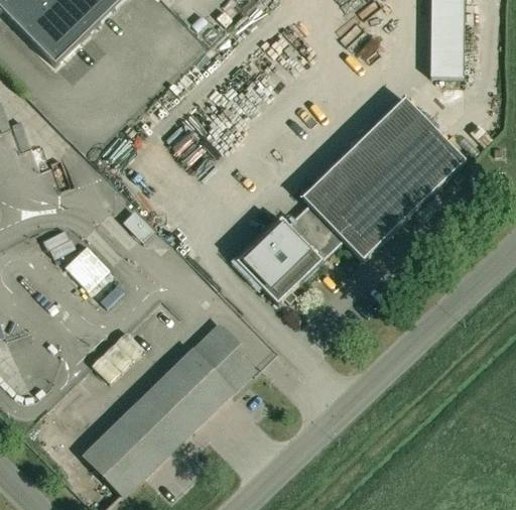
[(0,0),(0,7),(54,64),(119,0),(0,0)]
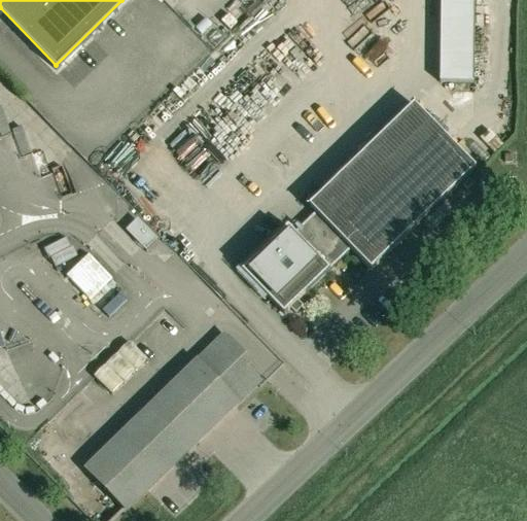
[(440,0),(440,77),(472,77),(473,0),(440,0)]
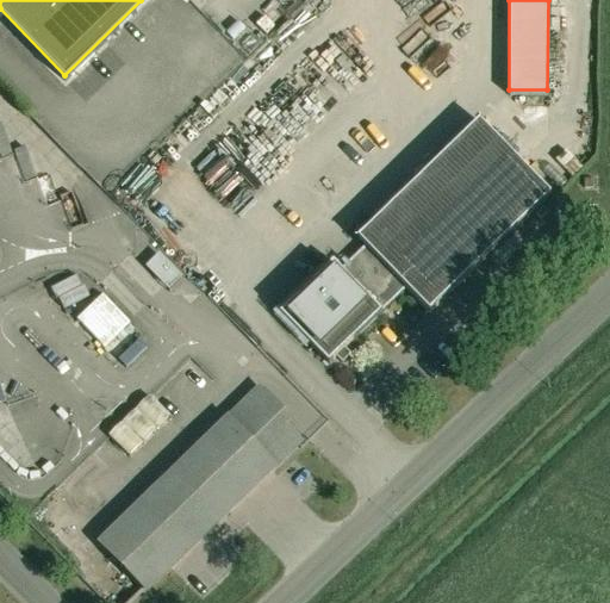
[(421,31),(439,22),(434,12),(415,22),(421,31)]
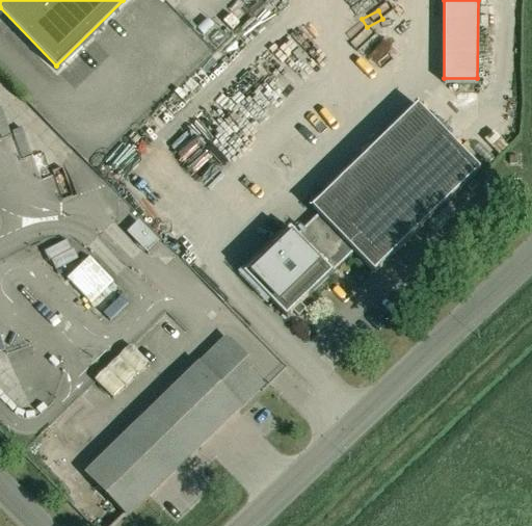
[(296,230),(290,224),(243,268),(286,312),(292,306),(296,310),(304,303),(300,298),(353,246),(373,267),(480,164),(417,100),(311,203),(317,210),(296,230)]
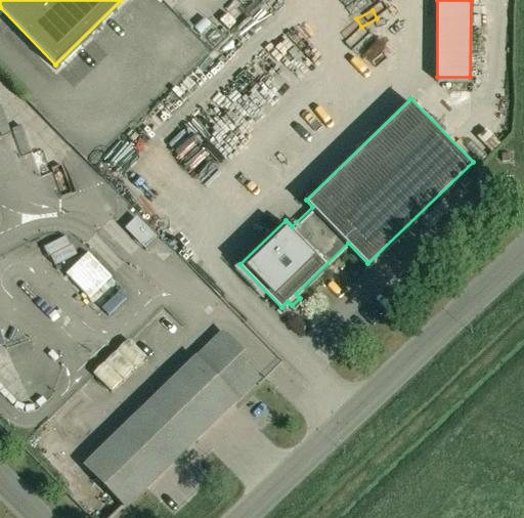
[(155,235),(135,216),(124,226),(143,247),(155,235)]
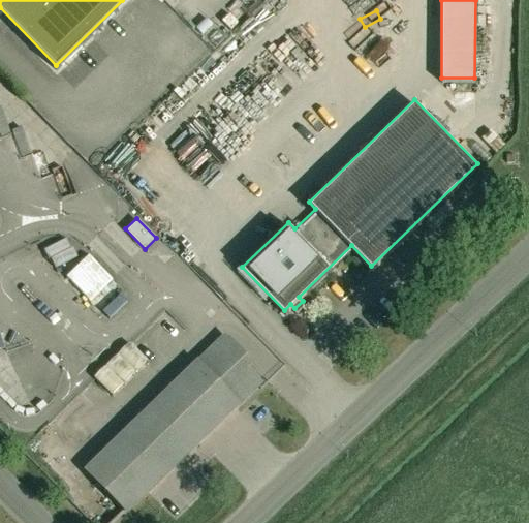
[(54,255),(74,245),(66,226),(45,237),(54,255)]
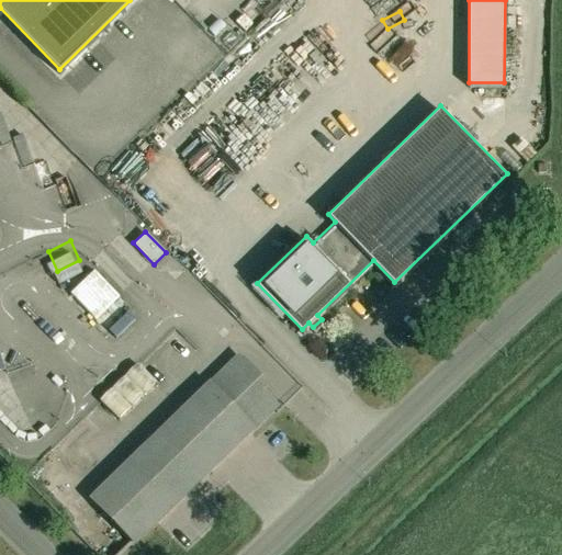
[(93,267),(70,289),(96,315),(119,292),(93,267)]
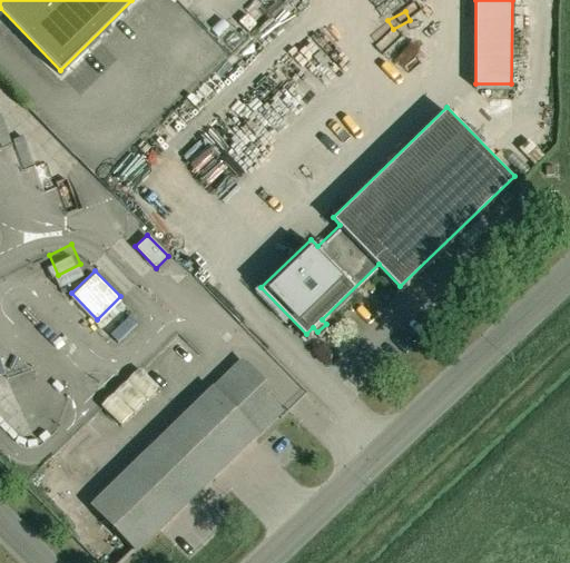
[(144,355),(102,394),(121,415),(164,377),(144,355)]
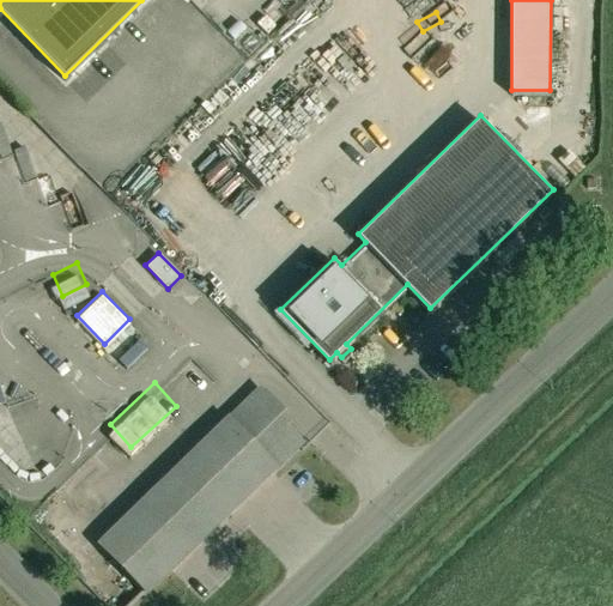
[(298,435),(296,437),(280,420),(286,413),(261,388),(104,540),(146,585),(299,436),(298,435)]
